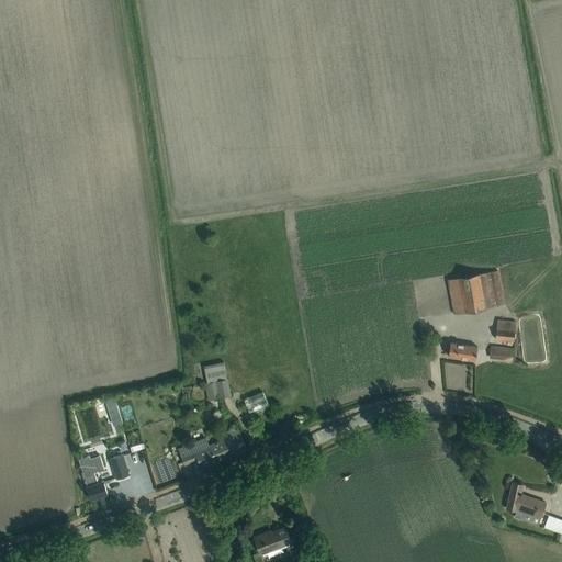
[(498,270),(447,280),(453,314),(505,305),(498,270)]
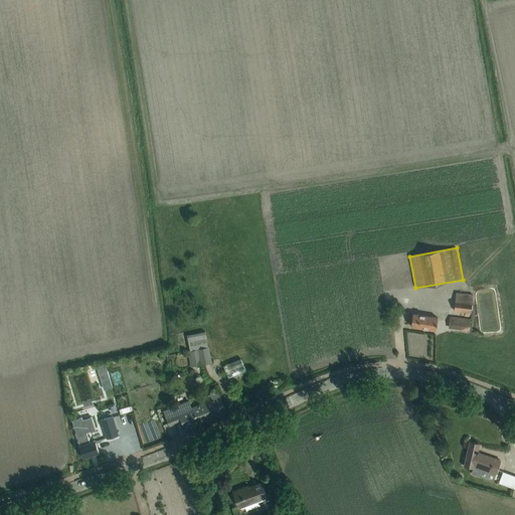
[(473,295),(456,293),(454,311),(470,313),(473,295)]
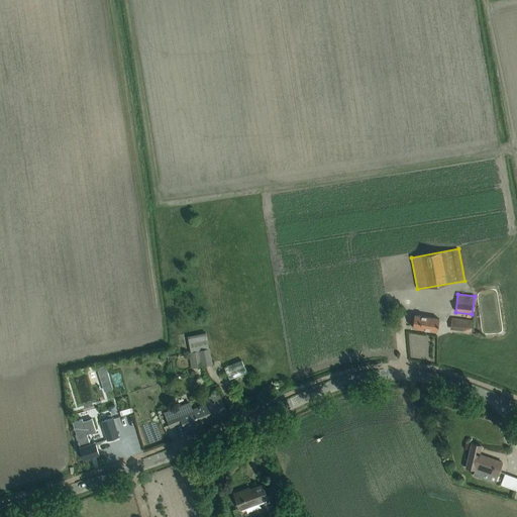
[(414,314),(414,317),(412,327),(437,331),(439,319),(414,314)]
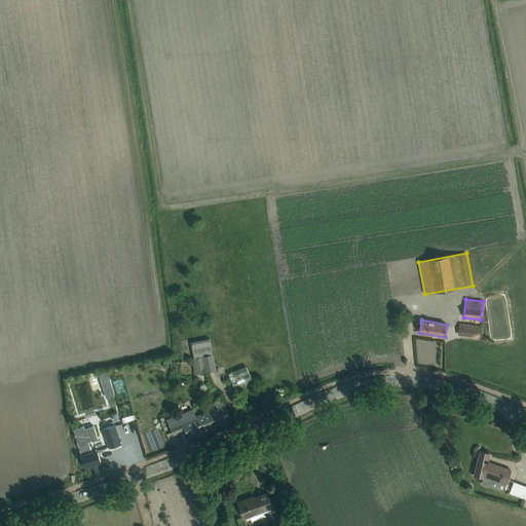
[(480,326),(459,324),(458,334),(479,336),(480,326)]
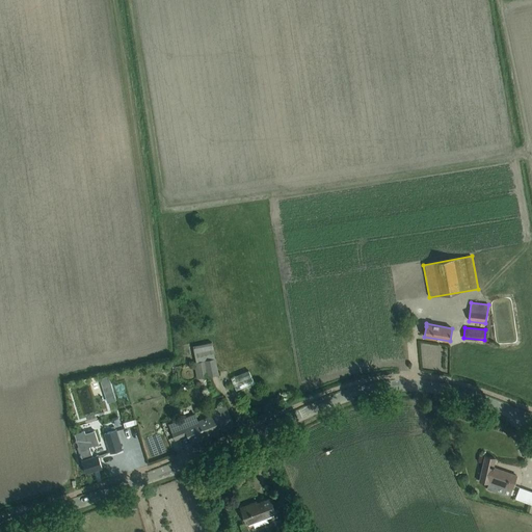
[(197,379),(218,375),(211,342),(192,346),(195,362),(193,363),(197,379)]
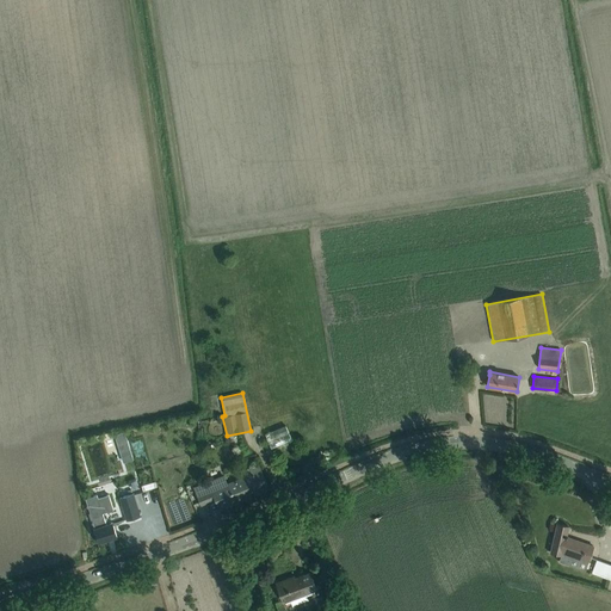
[(124,432),(115,434),(118,446),(122,455),(131,452),(128,443),(124,432)]
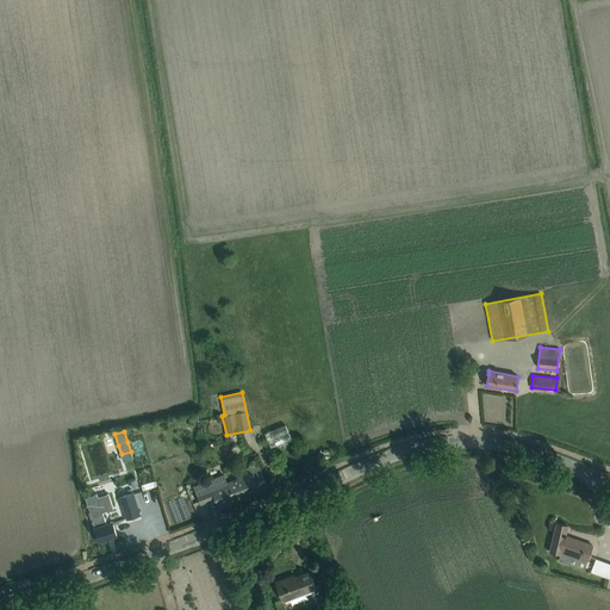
[(247,485),(250,493),(268,486),(257,464),(243,470),(246,475),(249,485),(247,485)]
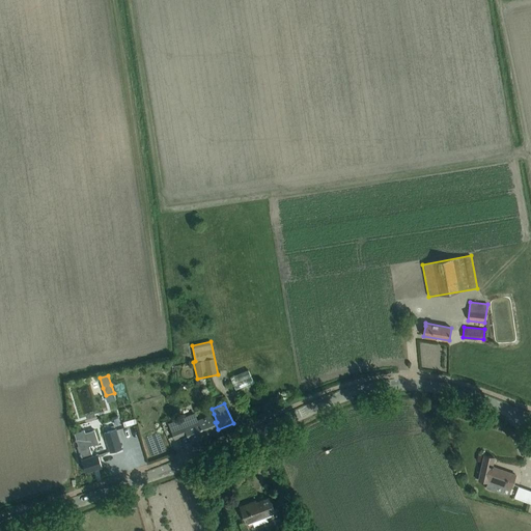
[(205,435),(199,420),(198,420),(195,413),(168,423),(174,439),(186,435),(188,442),(205,435)]
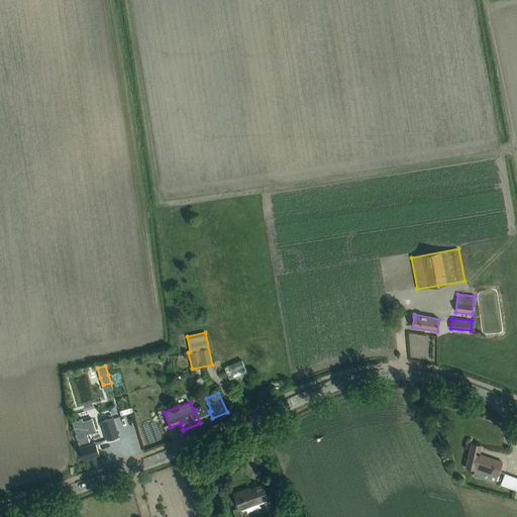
[(200,423),(212,418),(209,411),(211,411),(208,403),(194,409),(200,423)]
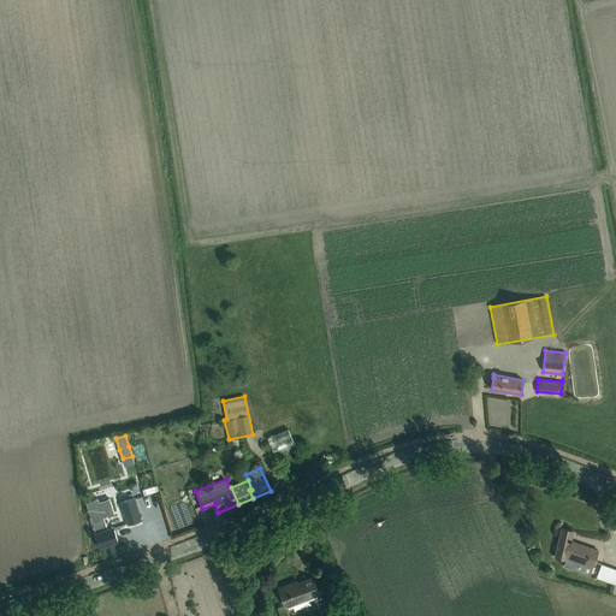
[(135,498),(120,502),(128,525),(141,521),(135,498)]
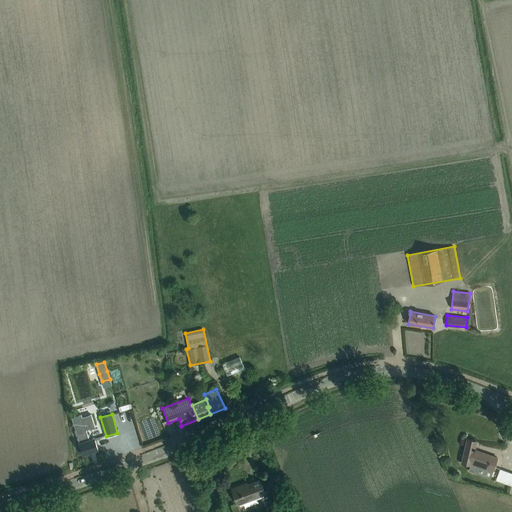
[(80,415),(71,418),(75,428),(79,442),(79,443),(80,445),(83,454),(98,449),(95,440),(94,438),(89,439),(86,430),(92,428),(94,427),(90,415),(81,417),(80,415)]
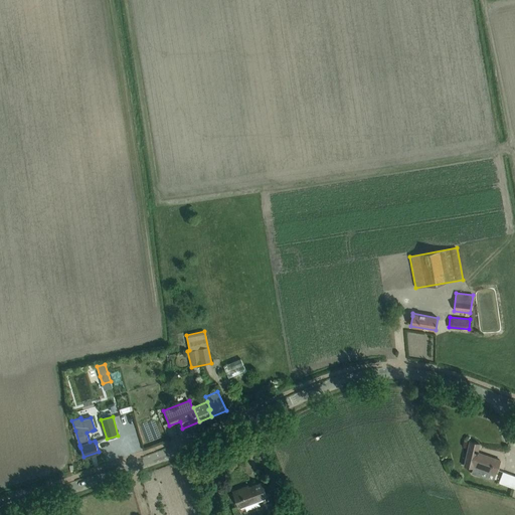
[(469,442),(467,452),(464,465),(474,468),(474,466),(495,474),(500,460),(486,456),(486,457),(480,456),(480,453),(479,453),(479,451),(478,451),(479,444),(478,446),(469,444),(470,442),(469,442)]
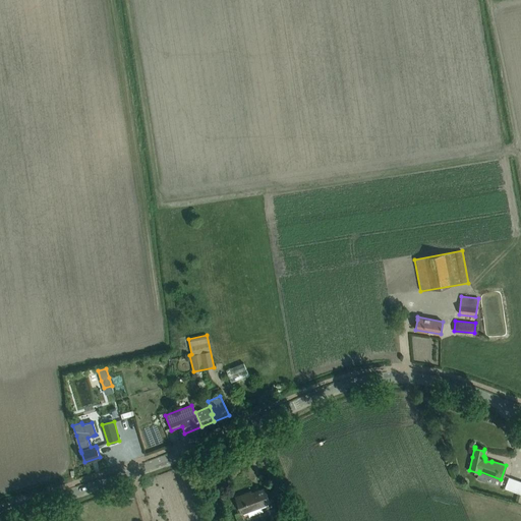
[(271,506),(265,487),(250,494),(250,495),(247,496),(246,494),(235,498),(241,513),(262,505),(263,509),(271,506)]
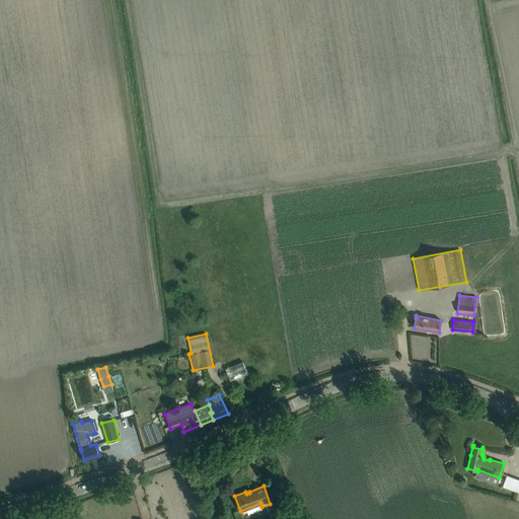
[(282,518),(278,505),(271,507),(275,518),(282,518)]
